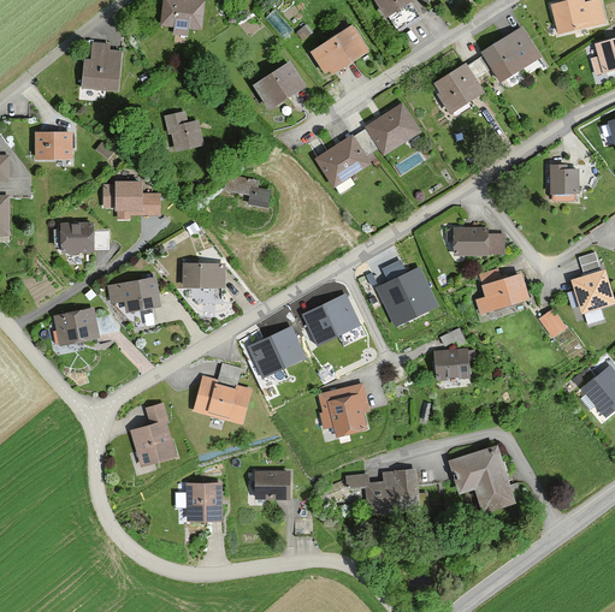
[(161,0),(160,25),(173,25),(173,36),(182,36),(188,33),(188,29),(201,29),(203,0),(161,0)]
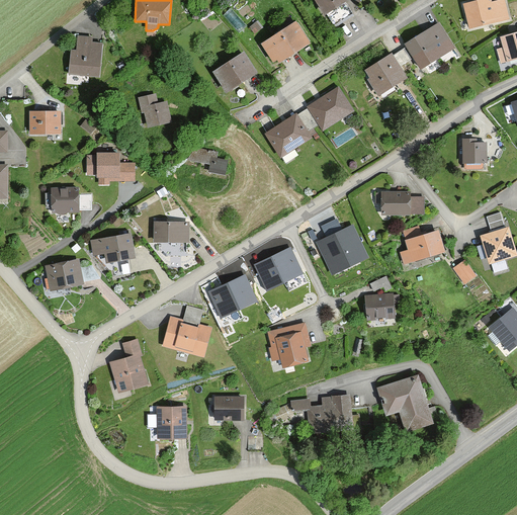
[(330,24),(352,10),(345,0),(314,0),(330,24)]
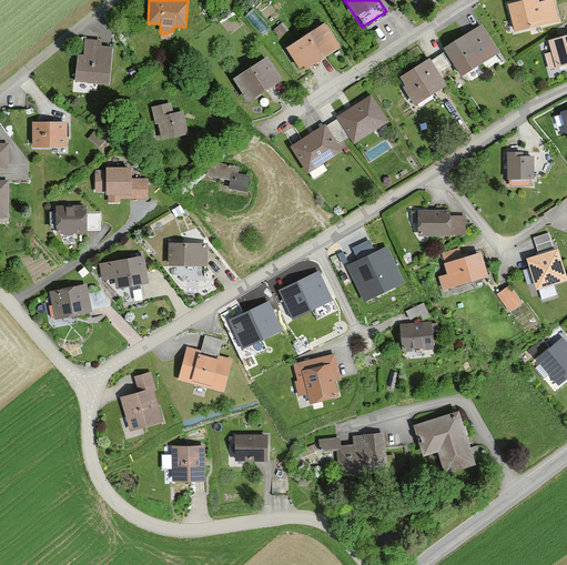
[(518,0),(509,2),(516,28),(563,18),(558,0),(548,0),(536,3),(535,0),(518,0)]
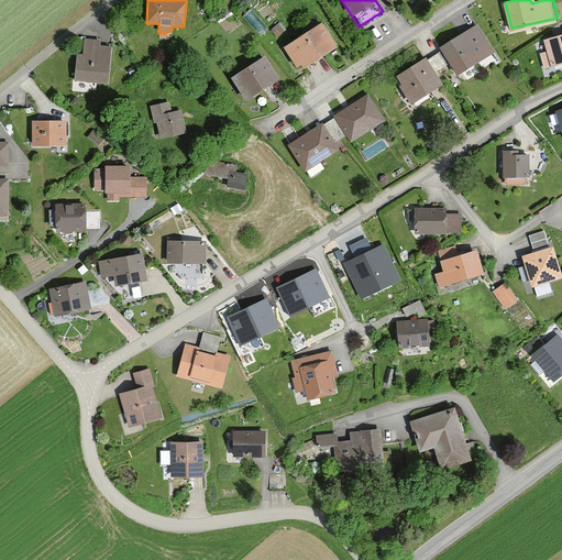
[(322,23),(284,47),(296,66),(302,62),(305,66),(337,46),(322,23)]
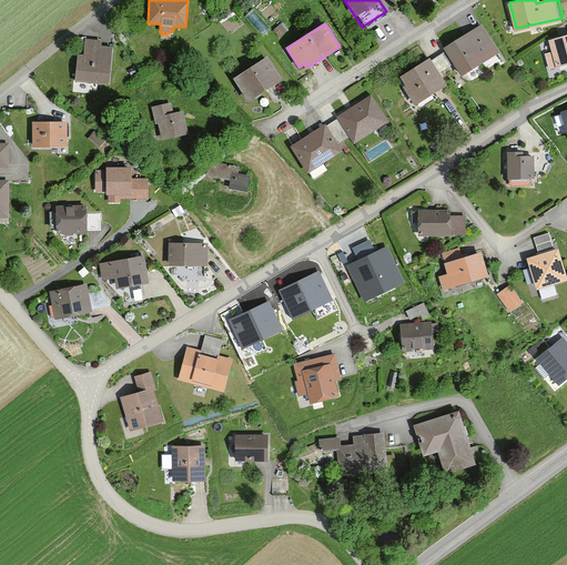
[(482,24),(445,48),(464,76),(499,52),(482,24)]
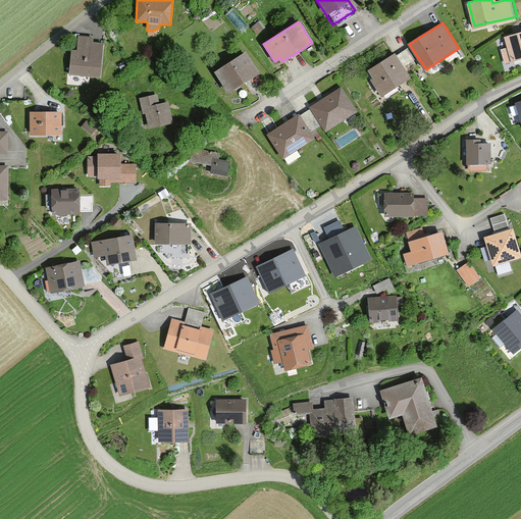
[(520,30),(505,35),(508,45),(500,48),(504,62),(520,57),(520,30)]
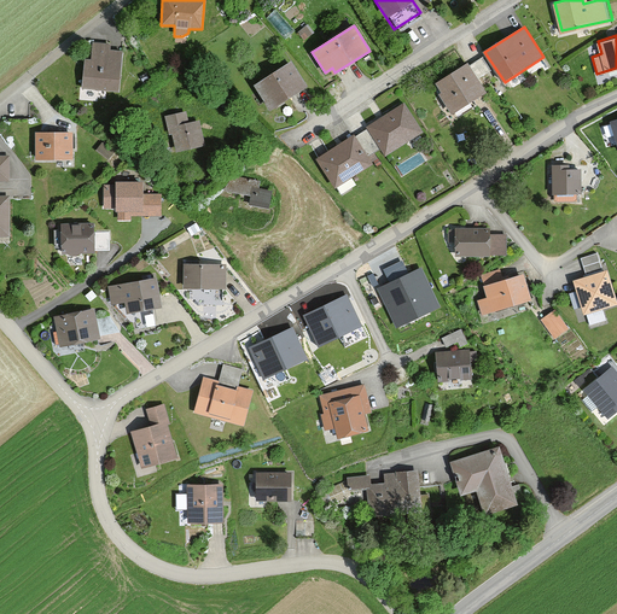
[(110,41),(92,41),(91,59),(83,58),(82,88),(120,91),(122,51),(110,51),(110,41)]
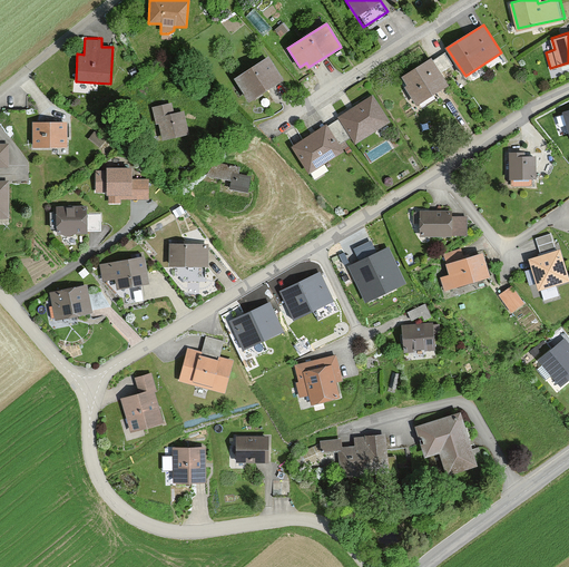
[(451,65),(444,52),(402,78),(418,105),(449,87),(440,71),(451,65)]
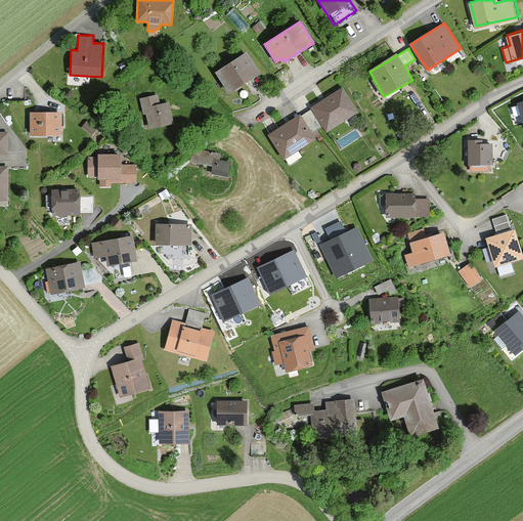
[(259,72),(247,52),(215,72),(227,91),(259,72)]
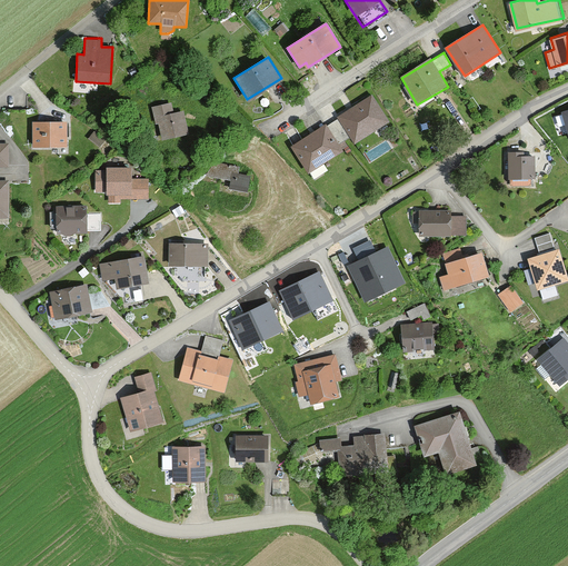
[(392,127),(371,95),(332,121),(345,140),(349,137),(354,144),(377,129),(380,135),(392,127)]
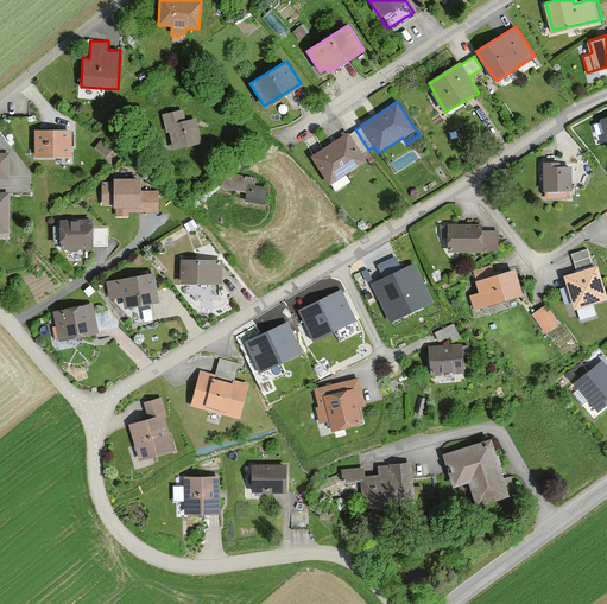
[(187,119),(184,109),(160,114),(163,125),(168,124),(172,146),(201,140),(196,116),(187,119)]
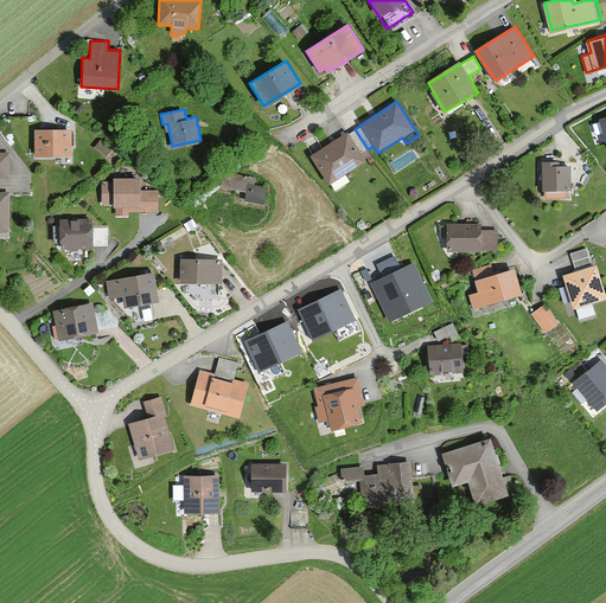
[(12,127),(30,127),(30,115),(12,114),(12,127)]
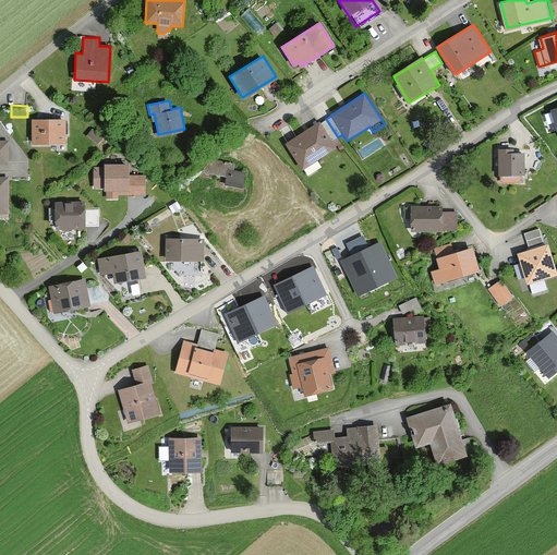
[(65,120),(31,119),(31,144),(65,145),(65,120)]
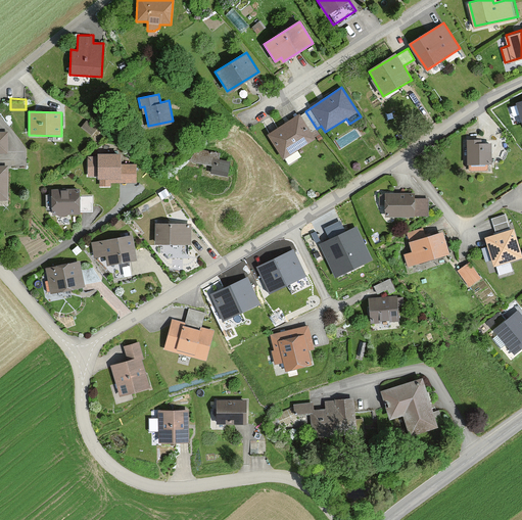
[(317,129),(305,111),(268,135),(287,166),(302,156),(298,150),(315,140),(311,133),(317,129)]
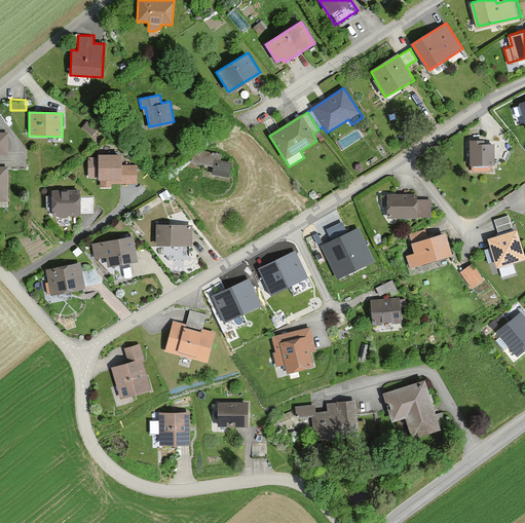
[(97,128),(86,120),(81,126),(91,135),(97,128)]
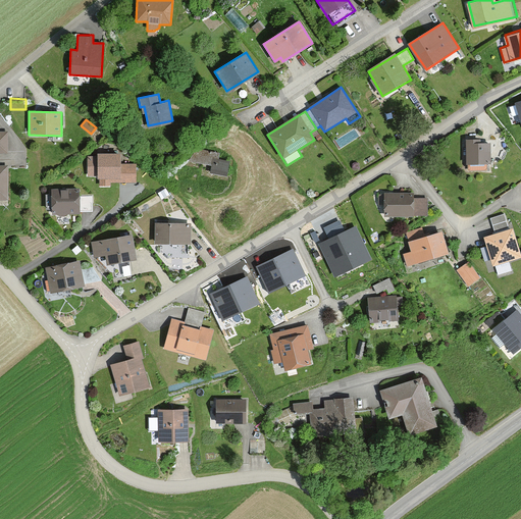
[(479,139),(465,140),(466,164),(492,164),(491,143),(479,144),(479,139)]
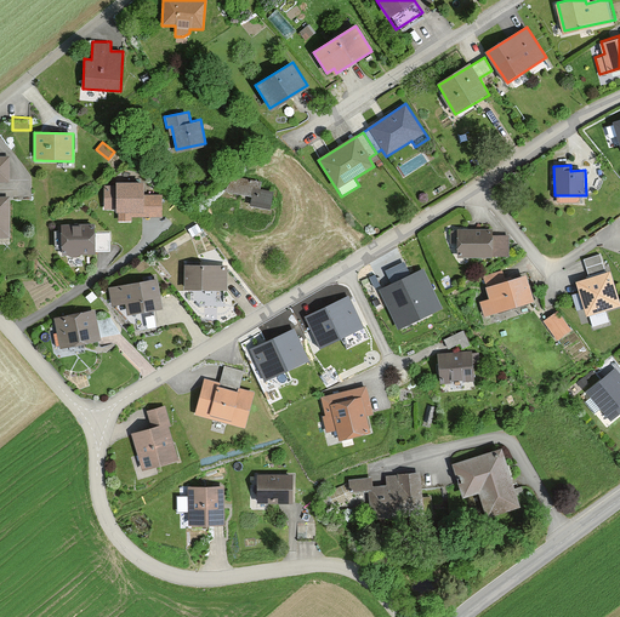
[(271,207),(272,189),(260,188),(260,180),(232,177),(222,194),(240,195),(240,206),(271,207)]
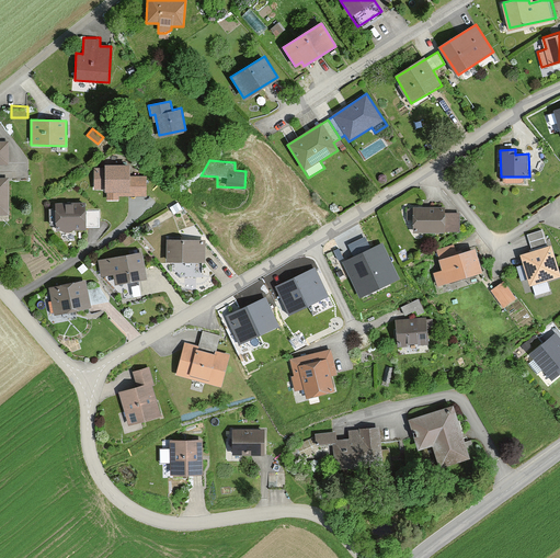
[(84,203),(55,203),(55,229),(63,229),(63,232),(70,232),(70,229),(100,229),(100,209),(84,209),(84,203)]
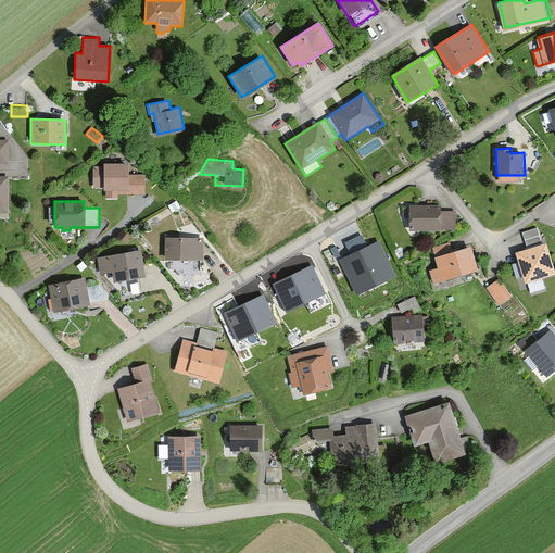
[(441,204),(410,204),(410,228),(440,228),(441,204)]
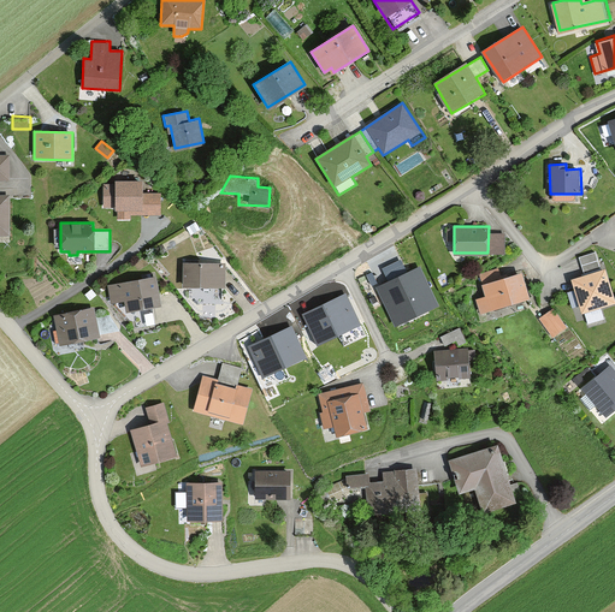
[(596,250),(578,256),(583,271),(601,265),(596,250)]
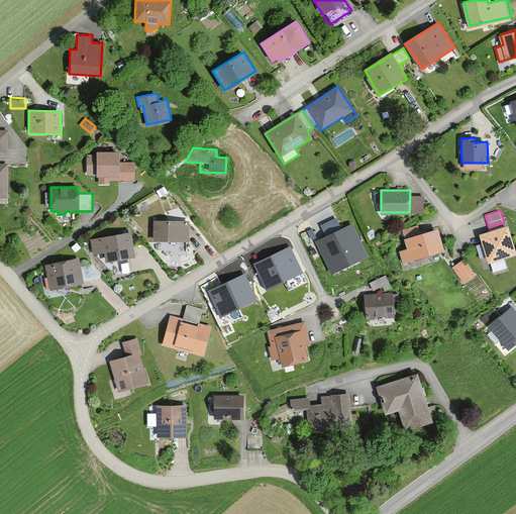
[(189,220),(152,220),(152,240),(189,240),(189,220)]
